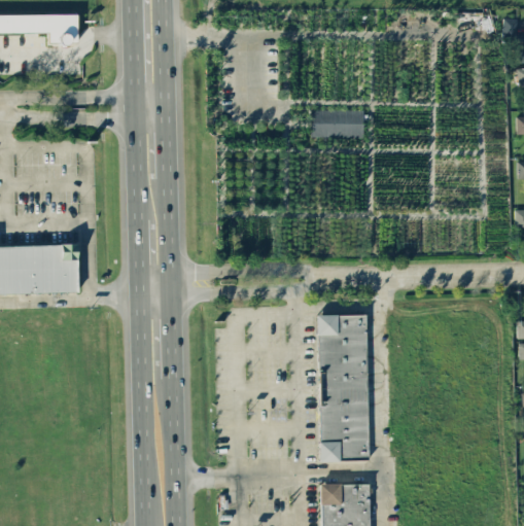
[(0,14),(0,33),(49,33),(49,43),(78,43),(78,14),(0,14)]
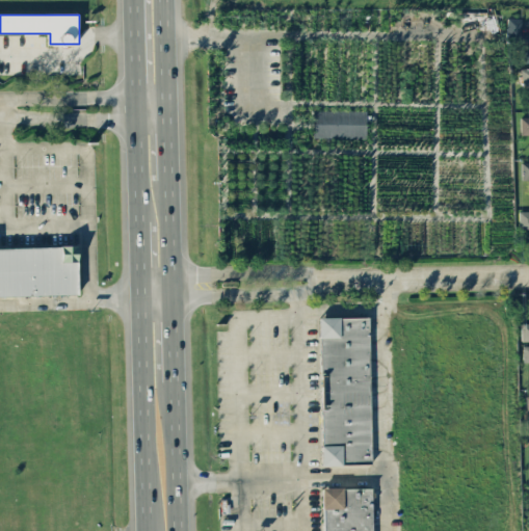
[(524,19),(510,18),(509,41),(523,41),(524,19)]
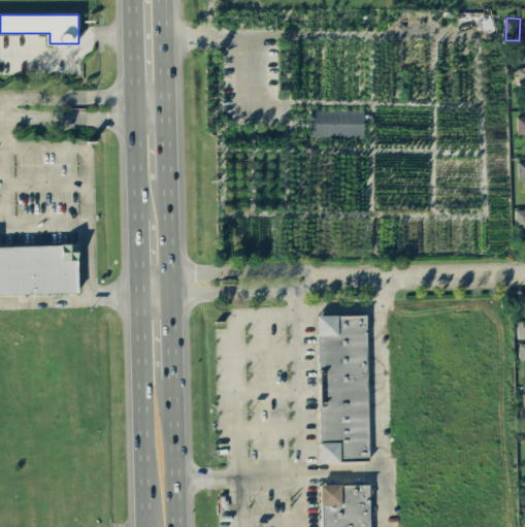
[(313,136),(366,138),(366,111),(314,110),(313,136)]
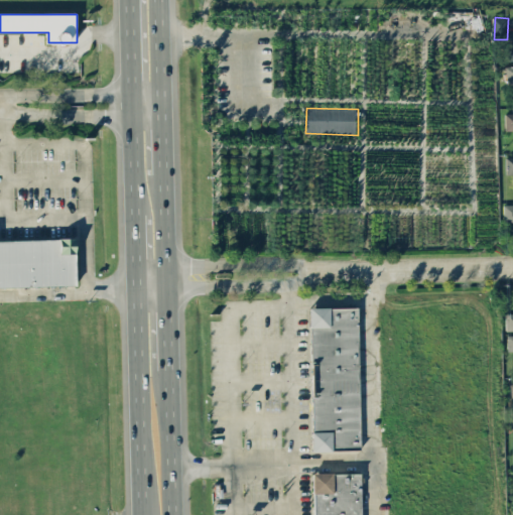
[(0,287),(77,286),(76,239),(0,240),(0,287)]
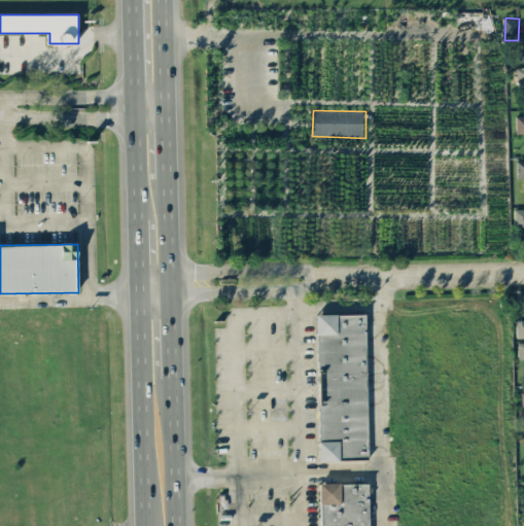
[(318,315),(319,460),(369,460),(368,314),(318,315)]
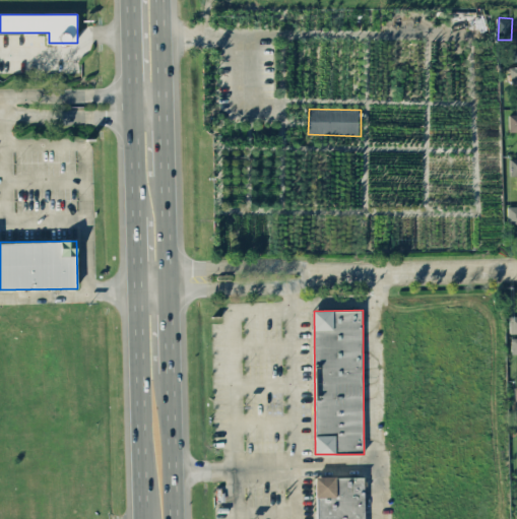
[(365,518),(365,476),(318,477),(318,518),(365,518)]
